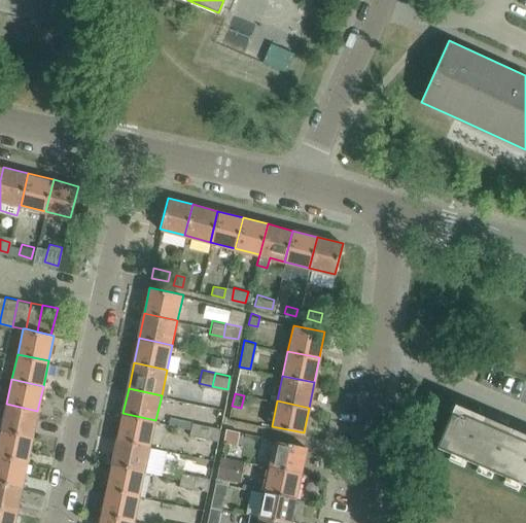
[(32,436),(37,411),(6,404),(1,429),(32,436)]
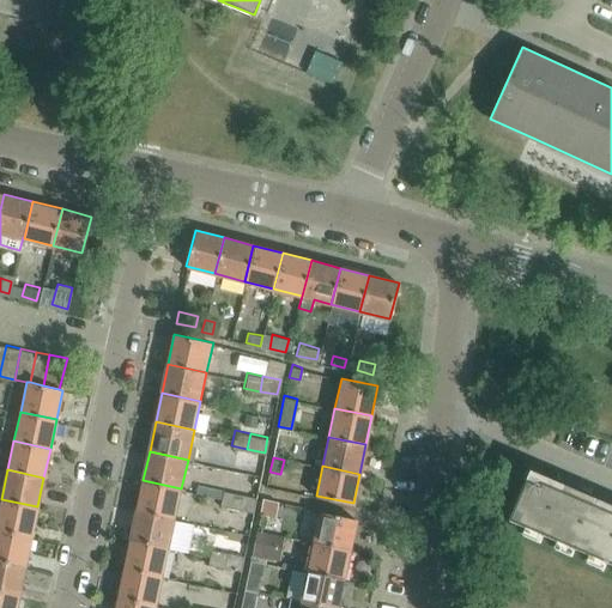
[(611,511),(543,481),(541,481),(540,485),(527,479),(509,520),(522,524),(543,534),(553,539),(574,547),(585,552),(606,560),(611,563),(611,511)]
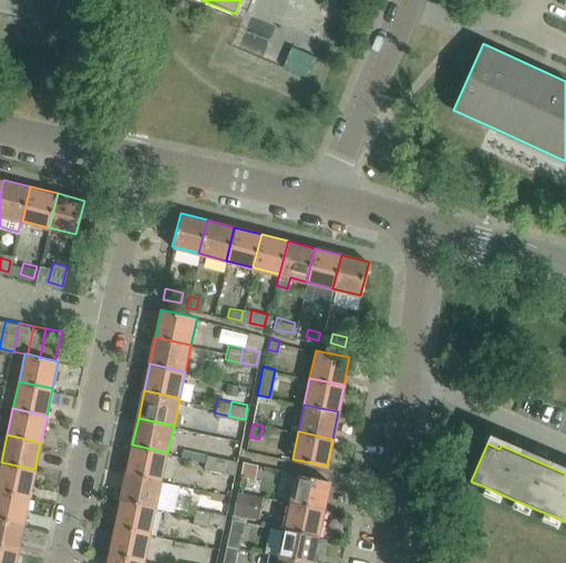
[(162,479),(167,452),(132,444),(126,471),(162,479)]
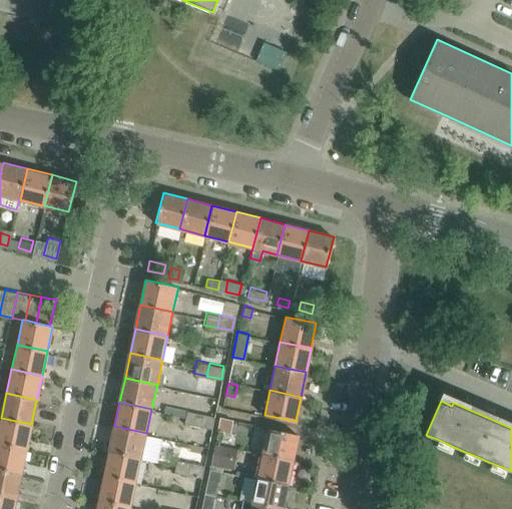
[(196,424),(199,412),(186,409),(186,408),(164,404),(162,411),(184,416),(183,422),(196,424)]
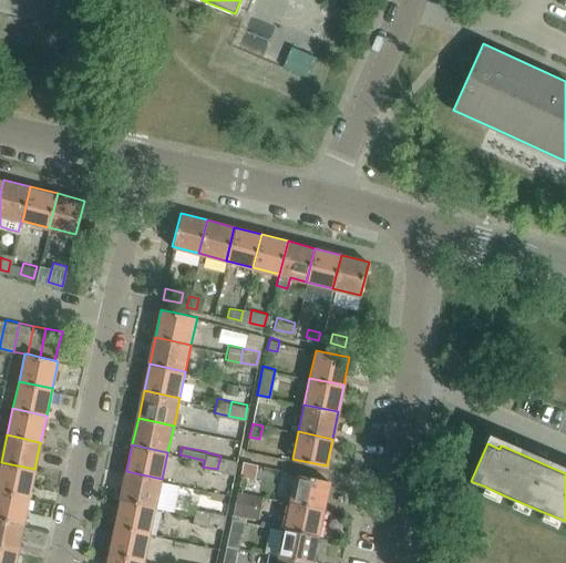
[(233,472),(236,459),(220,456),(217,469),(233,472)]
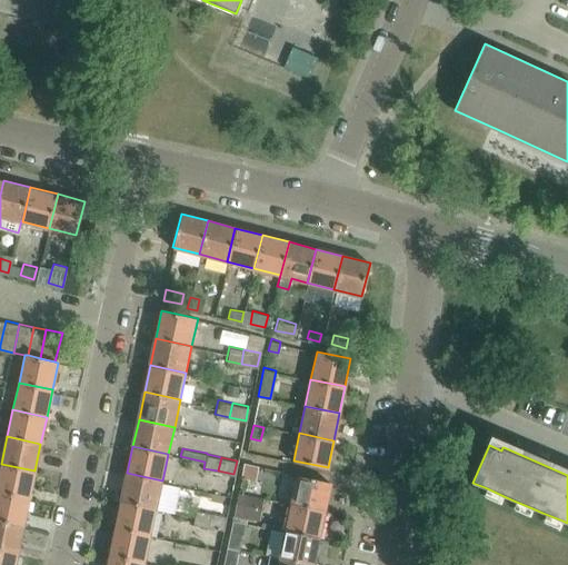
[(243,462),(240,477),(253,479),(257,465),(243,462)]
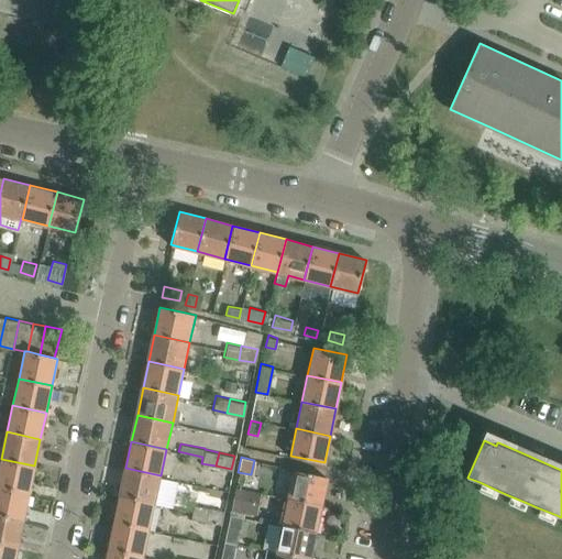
[(0,485),(29,492),(34,466),(1,459),(0,462),(0,485)]
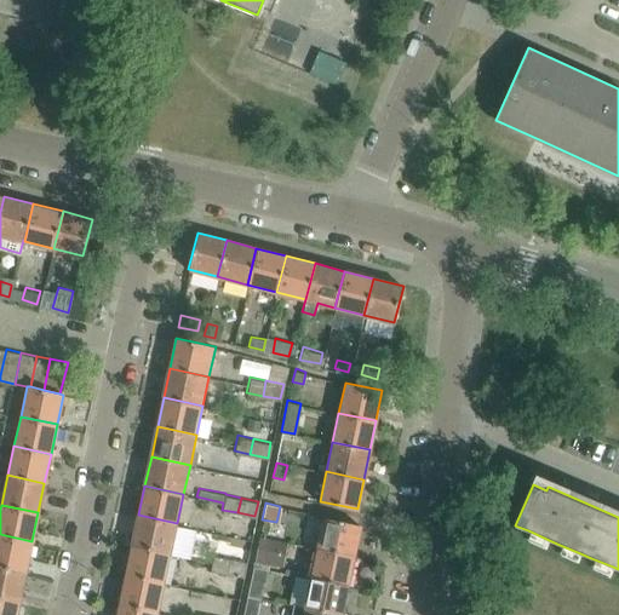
[(171,552),(177,523),(138,515),(132,545),(171,552)]
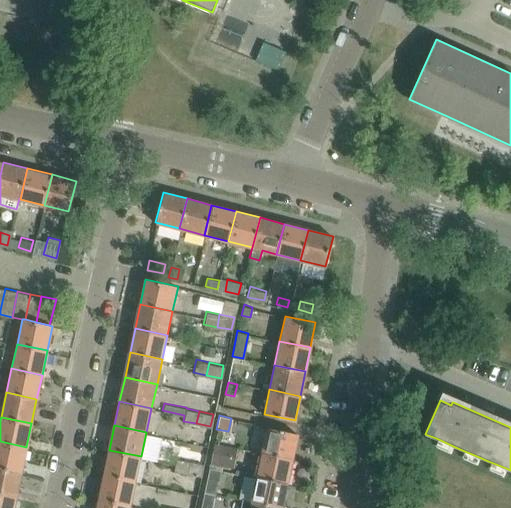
[(292,458),(297,433),(266,426),(260,451),(292,458)]
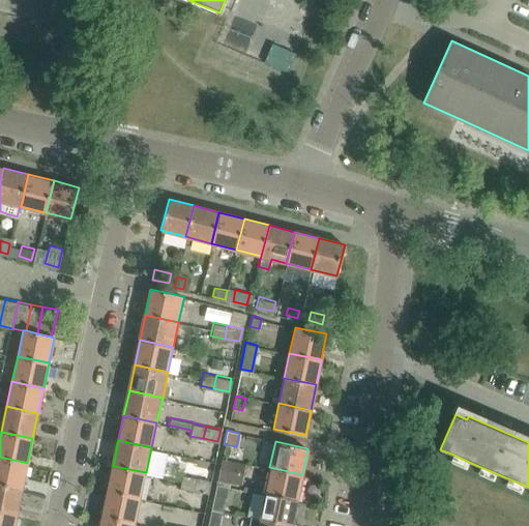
[(0,483),(22,488),(27,463),(0,457),(0,483)]
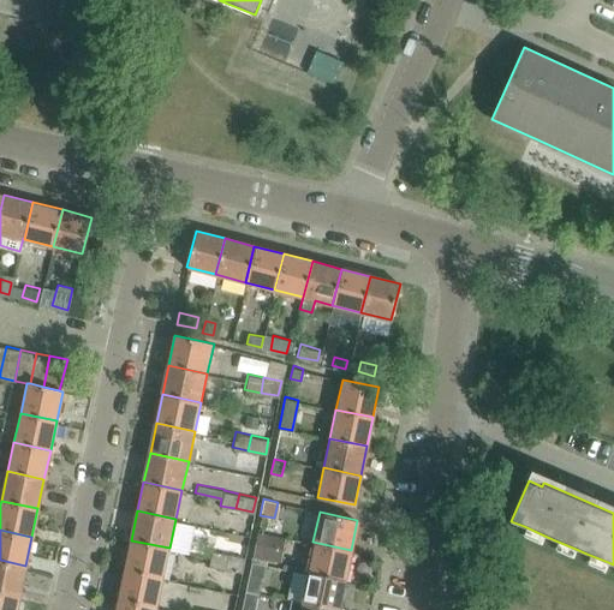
[(269,532),(256,531),(252,545),(266,548),(267,540),(269,532)]
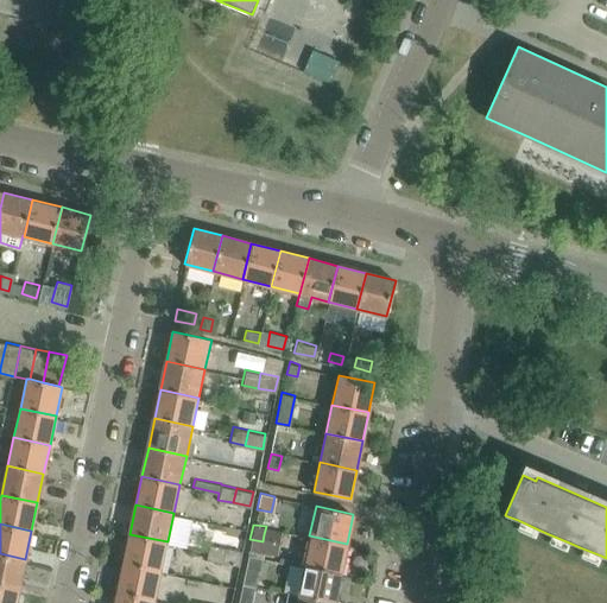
[(162,571),(168,541),(130,534),(124,563),(162,571)]
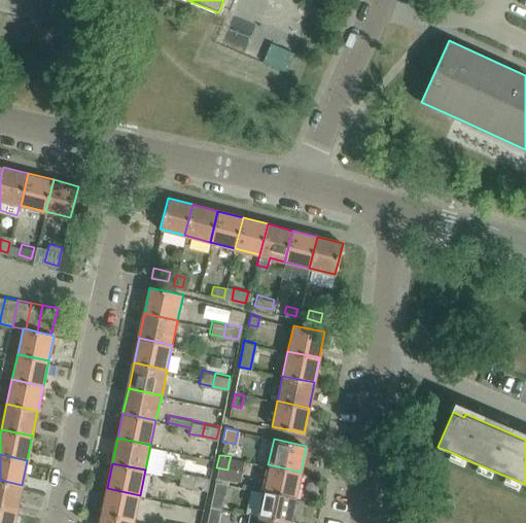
[(295,497),(301,472),(268,464),(263,490),(295,497)]
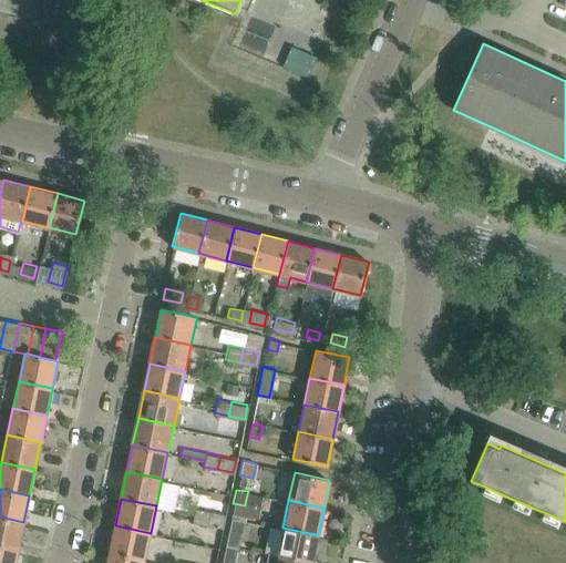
[(206,523),(209,509),(195,507),(192,520),(206,523)]
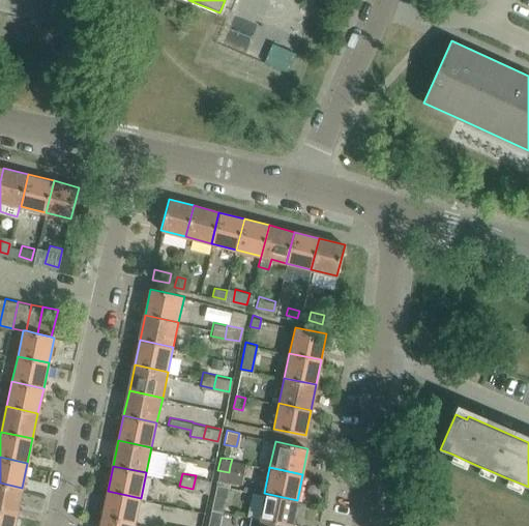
[(207,492),(210,478),(196,475),(193,489),(207,492)]
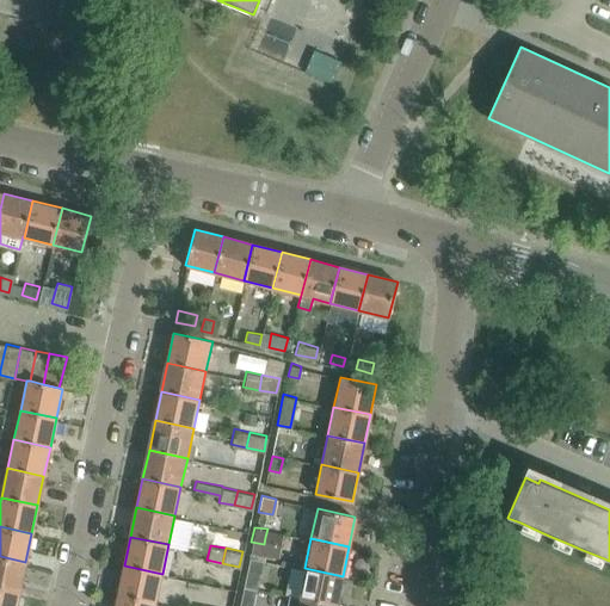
[(0,587),(18,592),(25,562),(0,556),(0,587)]
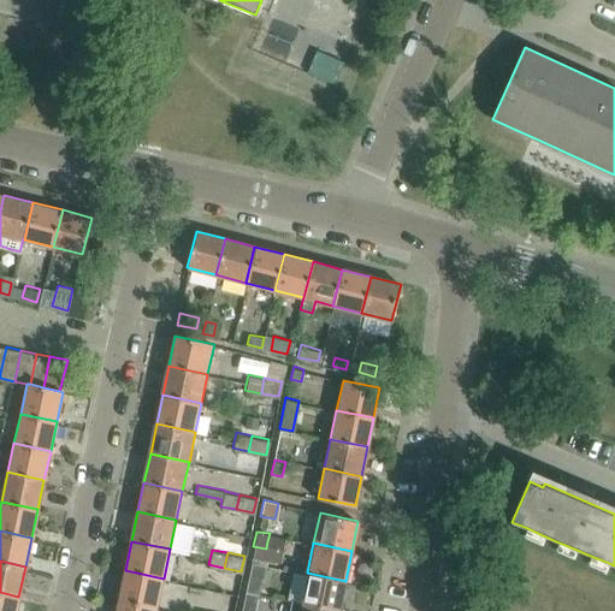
[(258,593),(264,563),(252,561),(244,591),(258,593)]
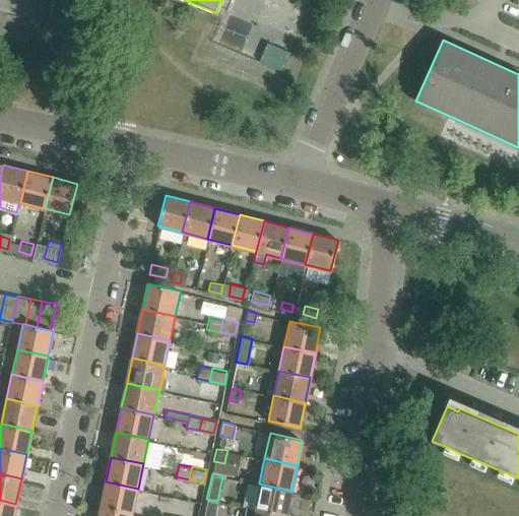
[(132,513),(138,489),(106,481),(101,506),(132,513)]
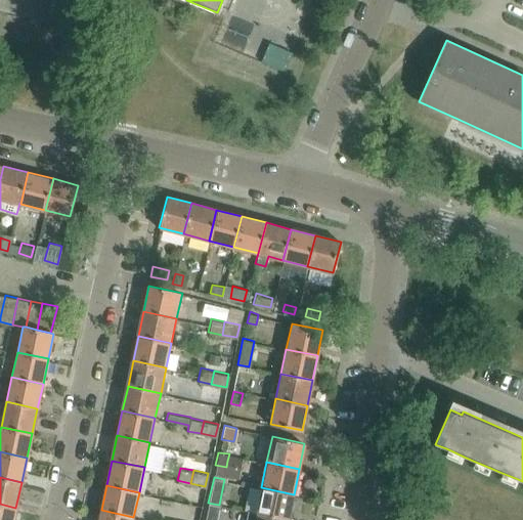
[(289,519),(294,494),(261,487),(256,513),(289,519)]
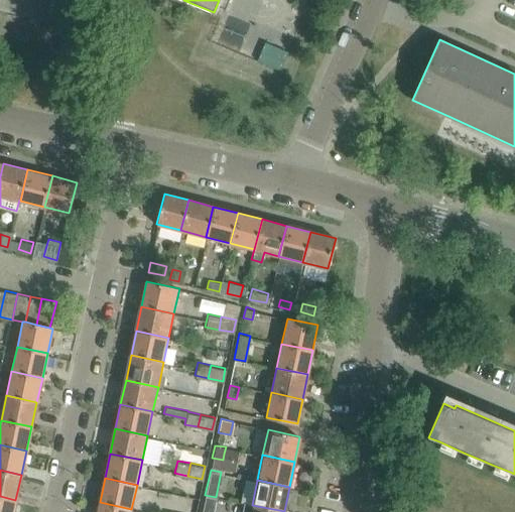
[(212,511),(216,497),(205,495),(201,511),(212,511)]
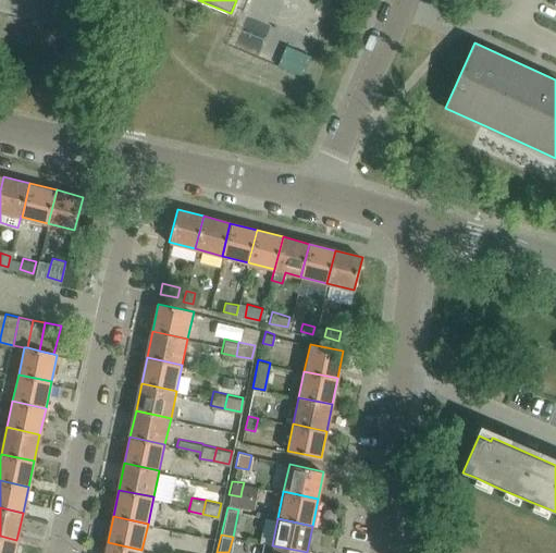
[(0,552),(13,552),(16,540),(0,536),(0,552)]
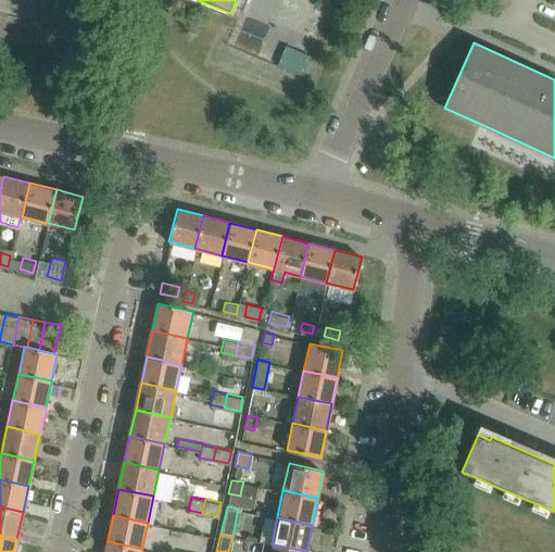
[(140,551),(141,549),(108,541),(104,551),(140,551)]
